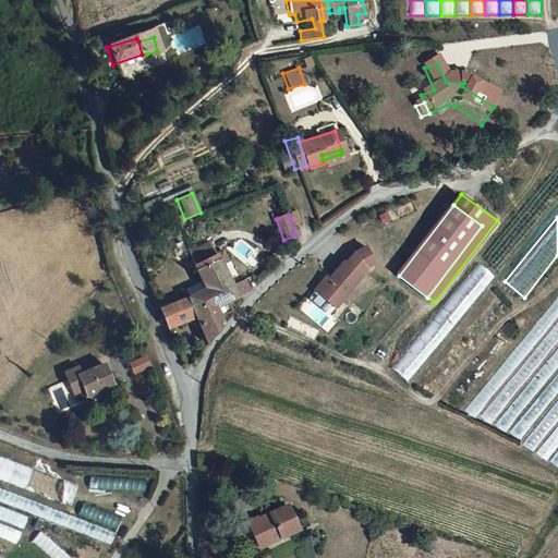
[(319,295),(335,308),(361,277),(360,276),(366,268),(375,264),(366,246),(354,253),(346,264),(343,262),(330,278),(332,280),(319,295)]
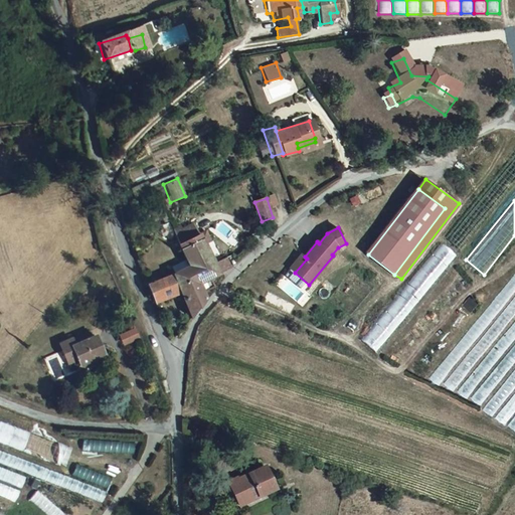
[(171,233),(186,269),(189,275),(211,267),(200,243),(196,234),(194,231),(185,235),(182,230),(171,233)]
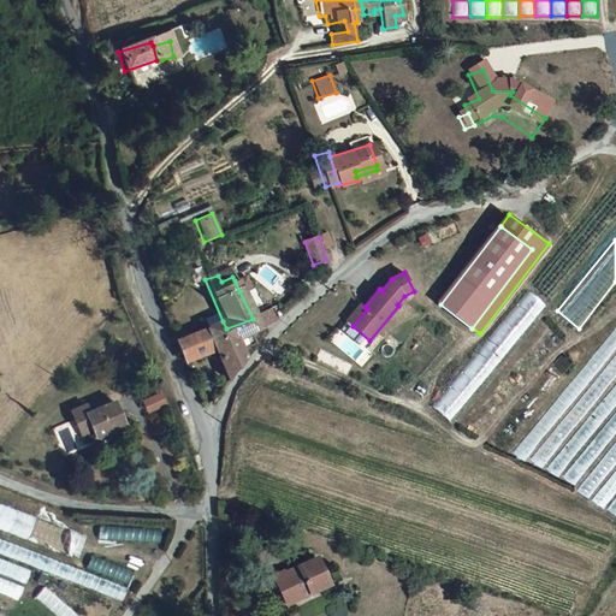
[(243,277),(235,280),(240,291),(248,288),(243,277)]
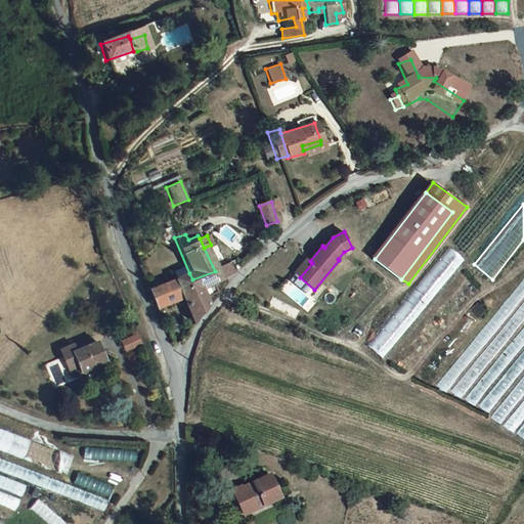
[(366,345),(383,358),(465,260),(448,247),(366,345)]
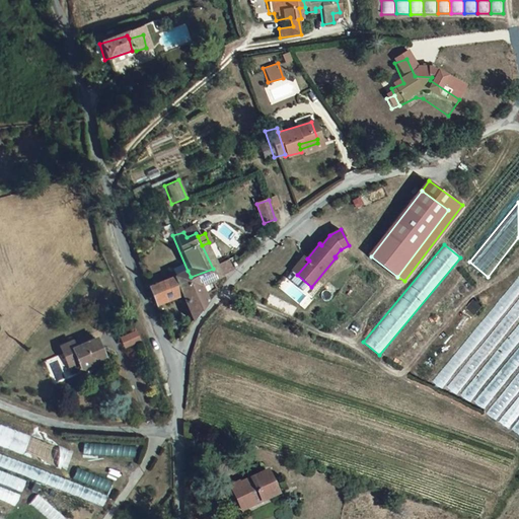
[(293,271),(297,275),(309,261),(307,258),(305,256),(293,271)]
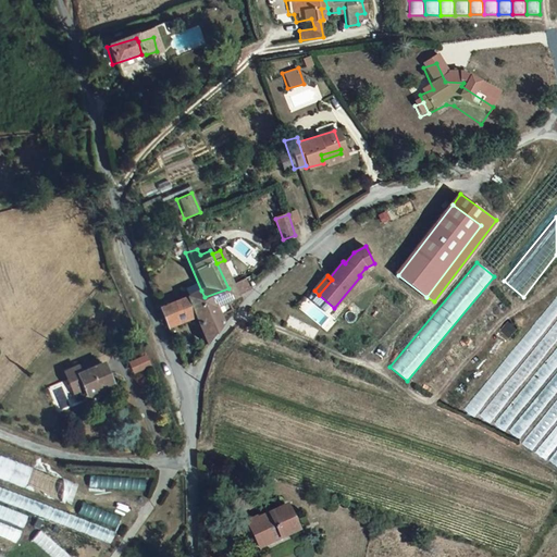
[(244,282),(236,284),(240,295),(248,291),(244,282)]
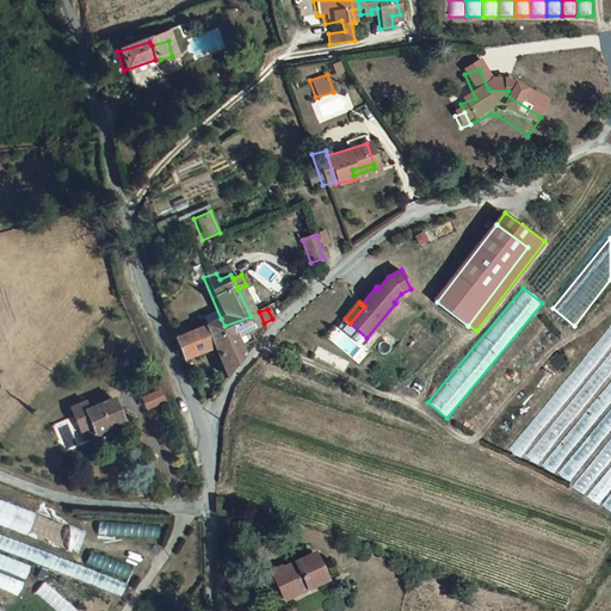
[(224,326),(221,319),(205,325),(213,343),(222,340),(229,358),(239,356),(240,349),(245,347),(250,343),(244,332),(264,323),(259,312),(251,316),(224,326)]
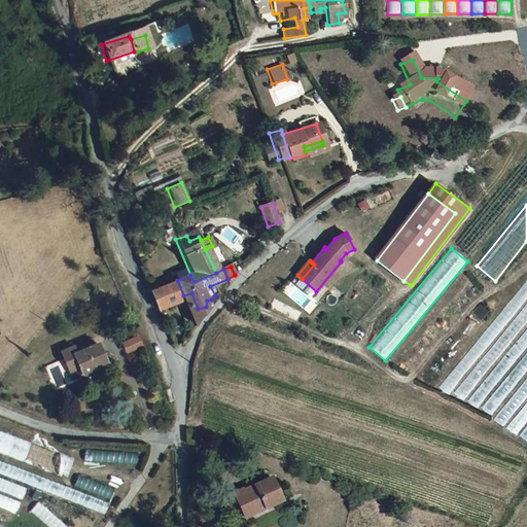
[(177,280),(147,293),(154,311),(181,303),(192,328),(206,311),(206,307),(198,309),(191,293),(183,295),(177,280)]
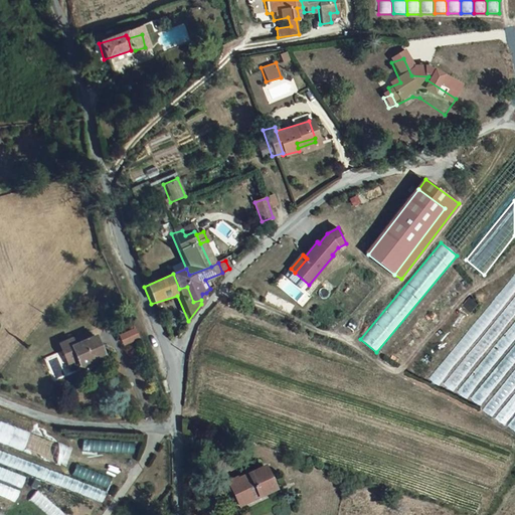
[(514,274),(430,378),(440,385),(514,293),(514,274)]
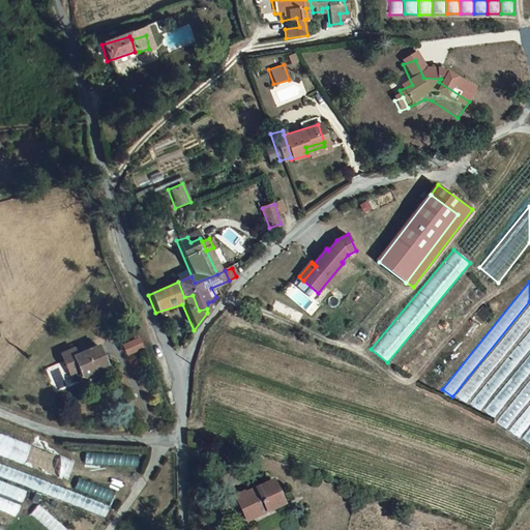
[(529,306),(458,395),(466,404),(529,325),(529,306)]
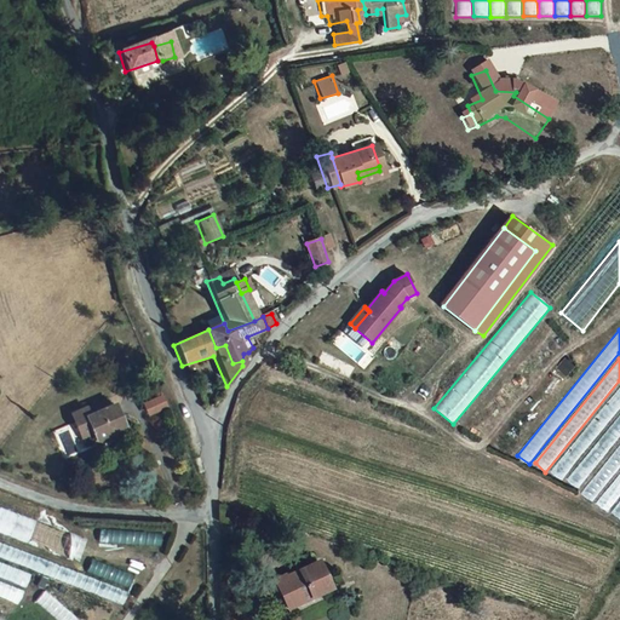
[(562,481),(619,409),(619,385),(550,471),(562,481)]
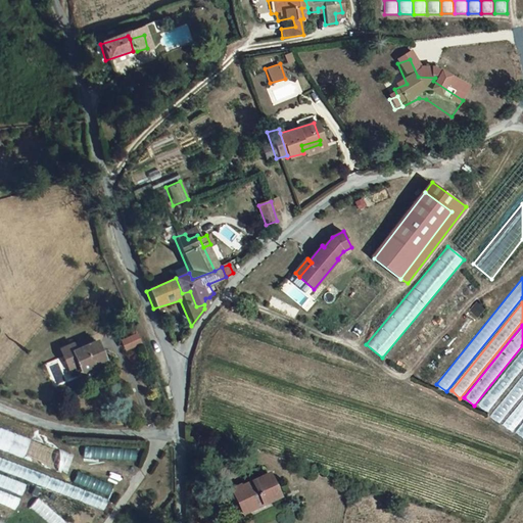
[(124,351),(140,344),(135,333),(119,340),(124,351)]
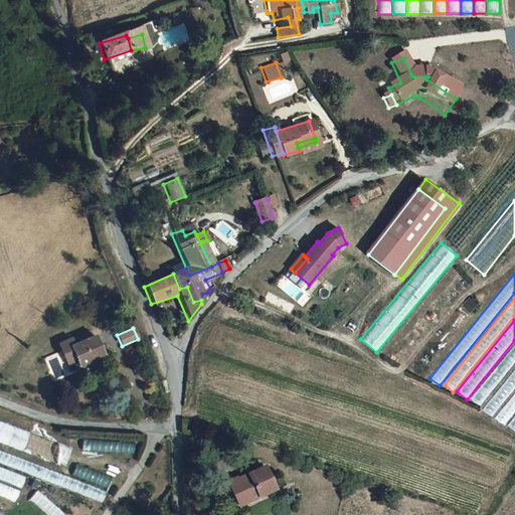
[(78,361),(80,367),(105,356),(96,338),(74,347),(71,341),(59,346),(68,365),(78,361)]
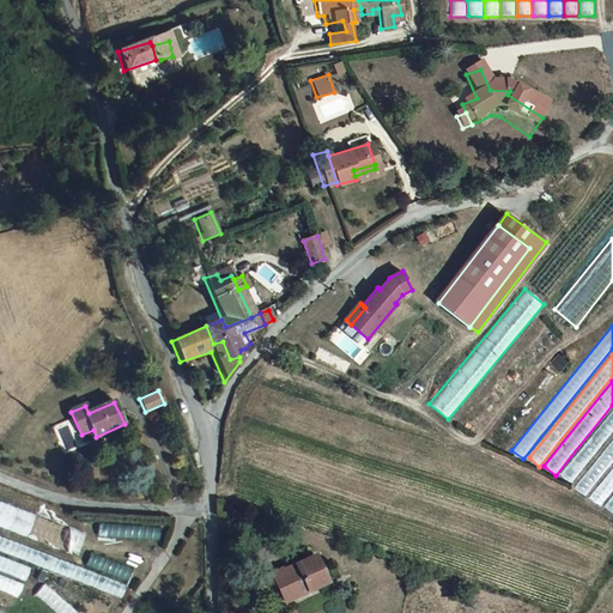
[(571,483),(612,431),(612,410),(562,474),(571,483)]
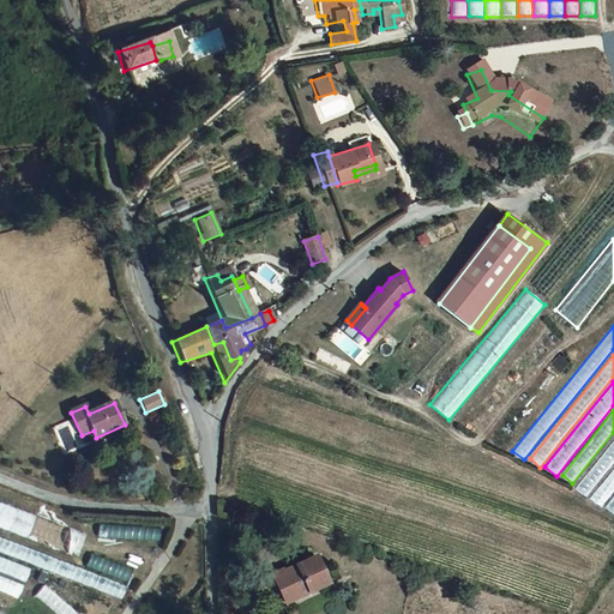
[(613,443),(577,488),(587,497),(613,463),(613,443)]
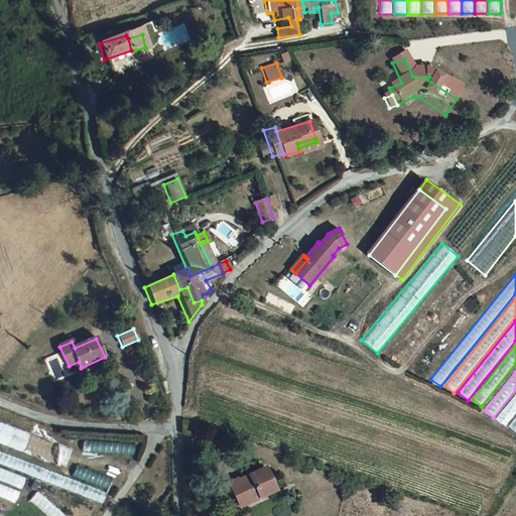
[(515,395),(497,419),(506,426),(515,413),(515,395)]
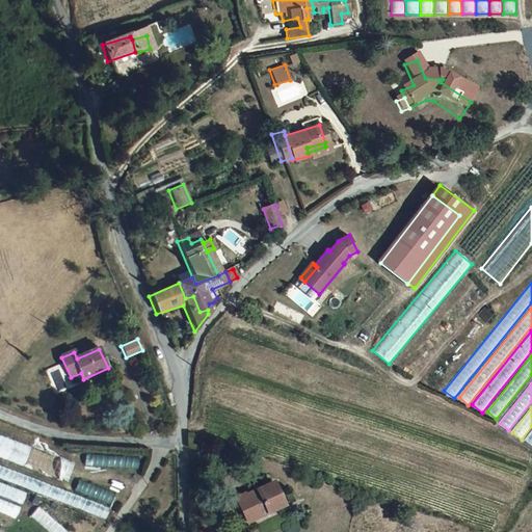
[(69,461),(0,435),(0,453),(62,477),(69,461)]
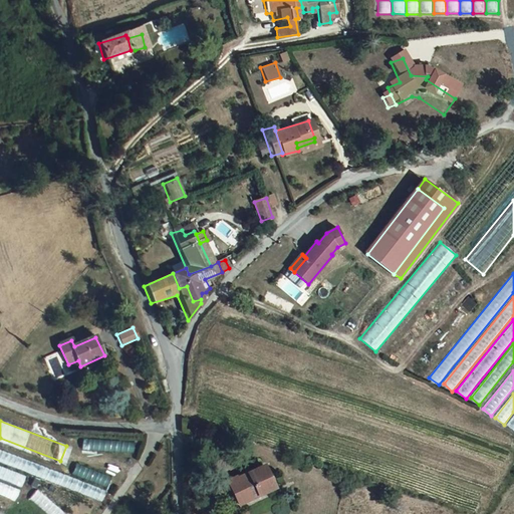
[(133,443),(83,440),(82,448),(133,451),(133,443)]
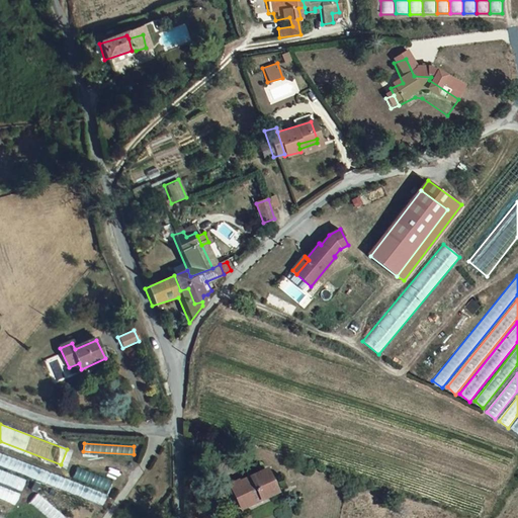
[(0,464),(103,505),(107,495),(0,453),(0,464)]
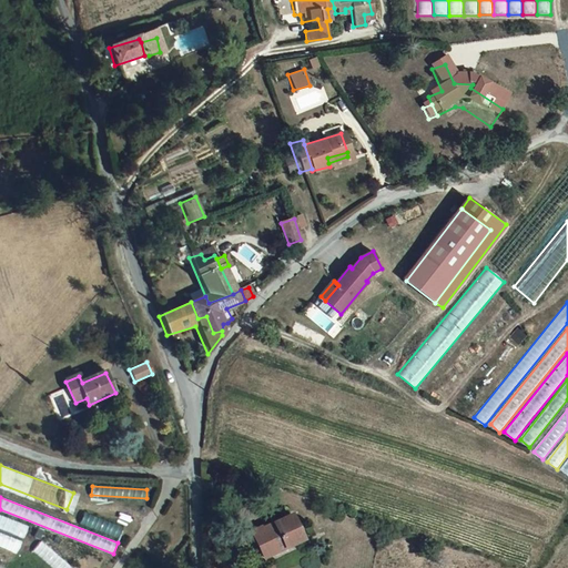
[(119,539),(123,527),(84,511),(79,523),(119,539)]
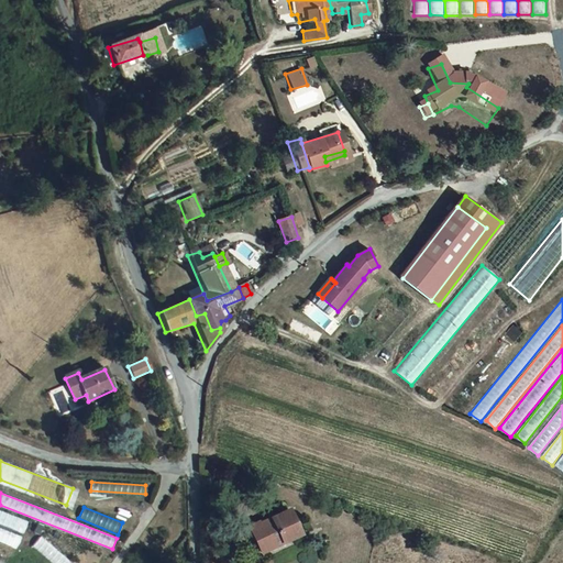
[(0,510),(0,526),(23,536),(29,522),(0,510)]
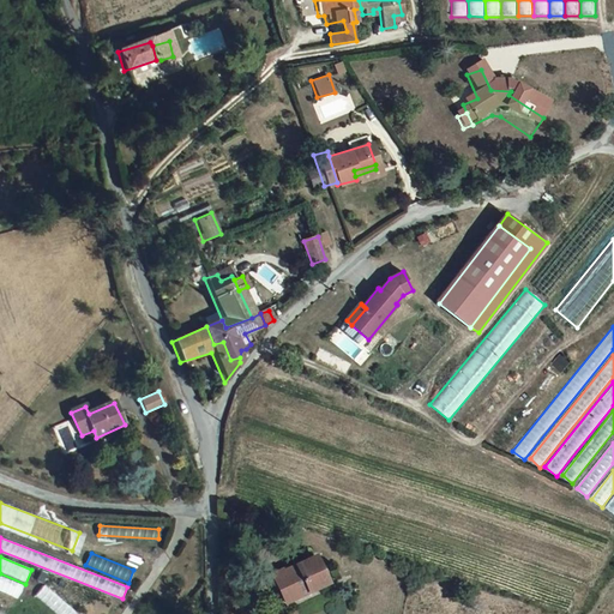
[(284,567),(271,573),(284,603),(330,585),(318,559),(286,571),(284,567)]
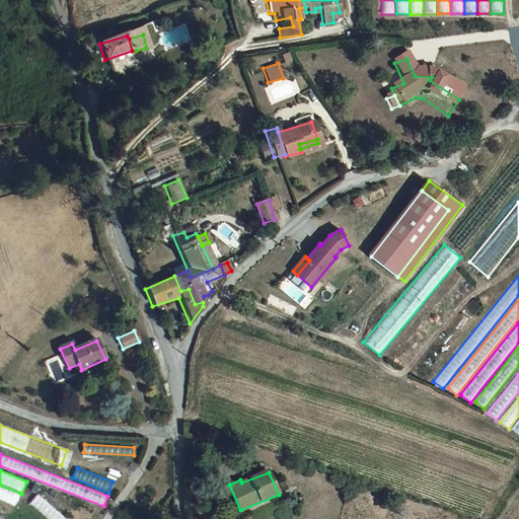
[(0,486),(0,501),(16,507),(21,495),(0,486)]
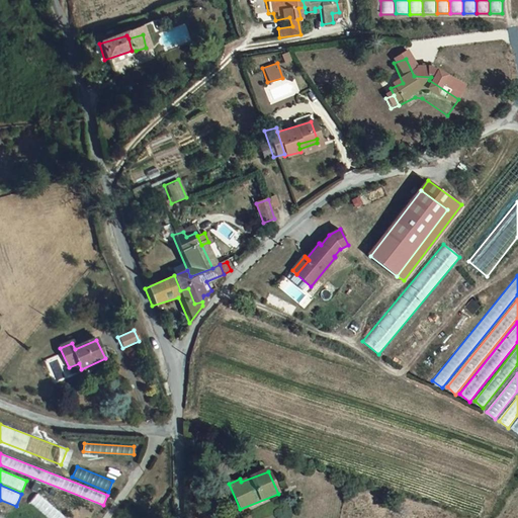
[(65,517),(37,495),(31,502),(50,517),(65,517)]
